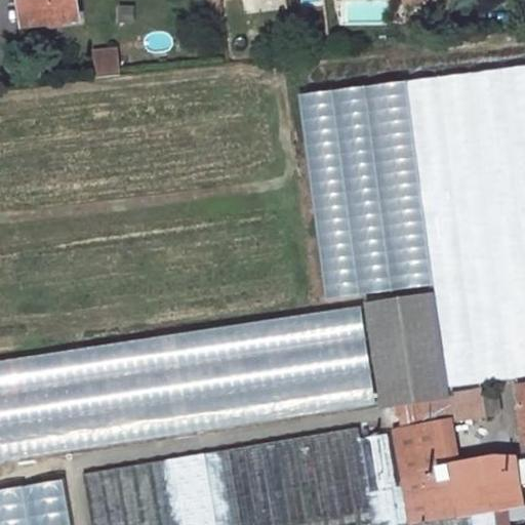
[(21,0),(25,27),(31,26),(28,0),(21,0)]
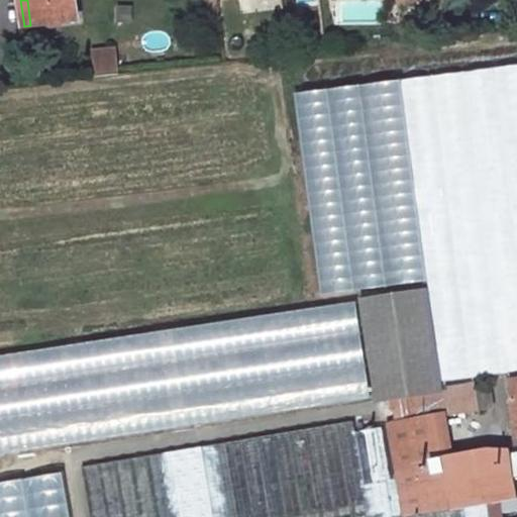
[(27,0),(30,25),(78,20),(75,0),(27,0)]
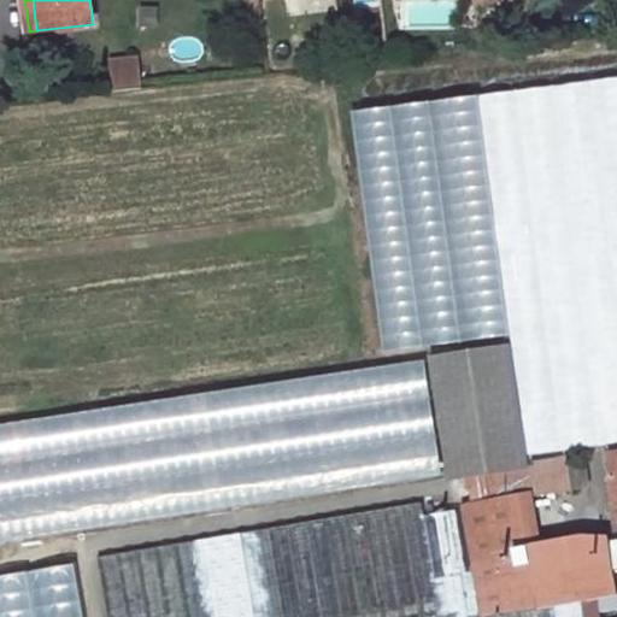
[(141,9),(141,27),(157,27),(157,9),(141,9)]
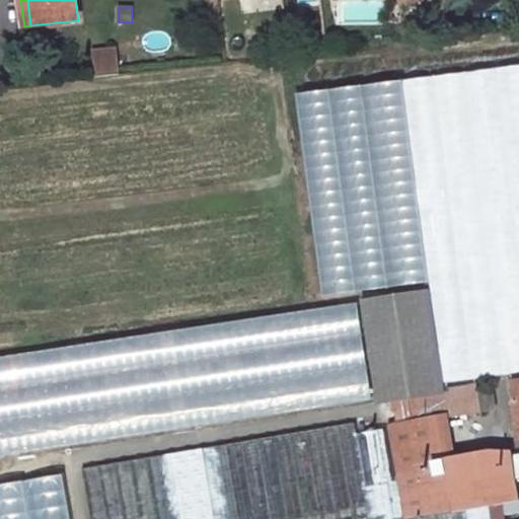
[(94,54),(97,77),(118,75),(115,51),(94,54)]
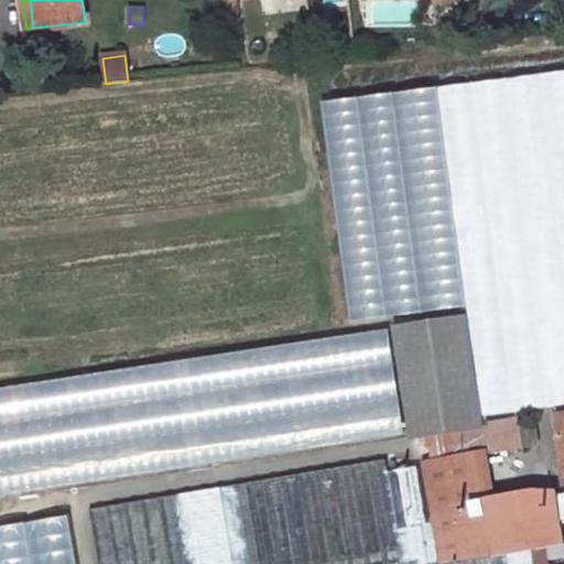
[(466,314),(393,325),(410,434),(435,430),(483,422),(466,314)]
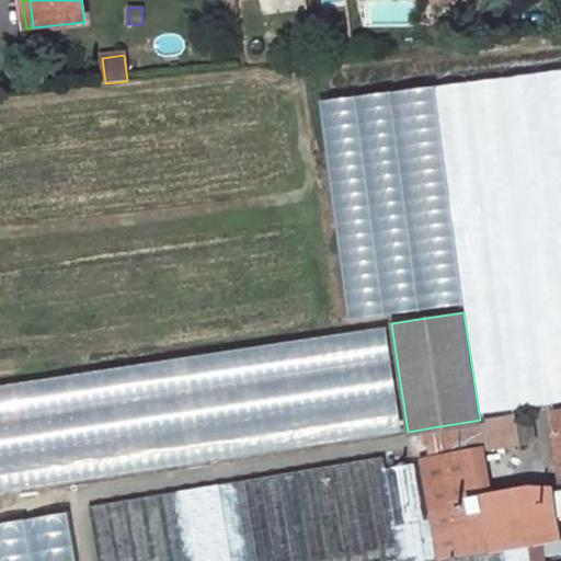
[(0,492),(401,432),(387,327),(0,386),(0,492)]
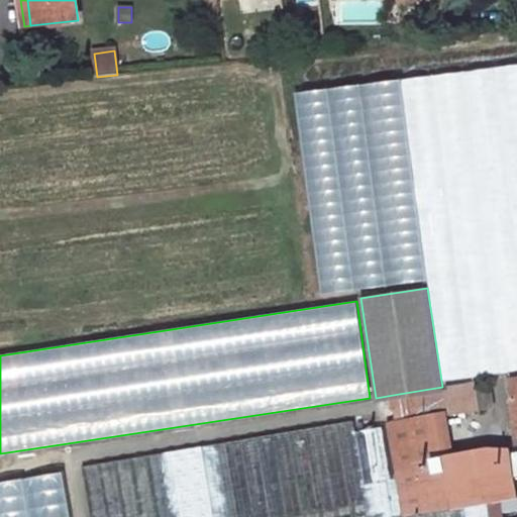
[(476,382),(442,387),(399,394),(403,421),(445,414),(479,408),(476,382)]
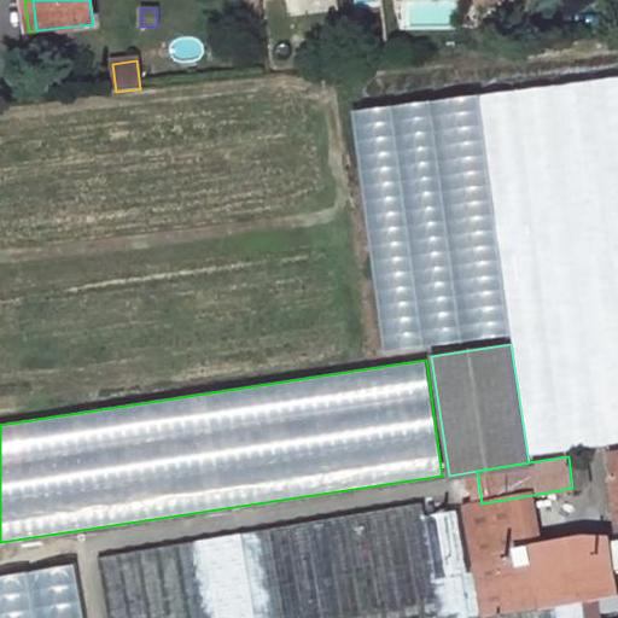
[(471,558),(542,544),(532,495),(482,503),(462,507),(462,509),(471,558)]
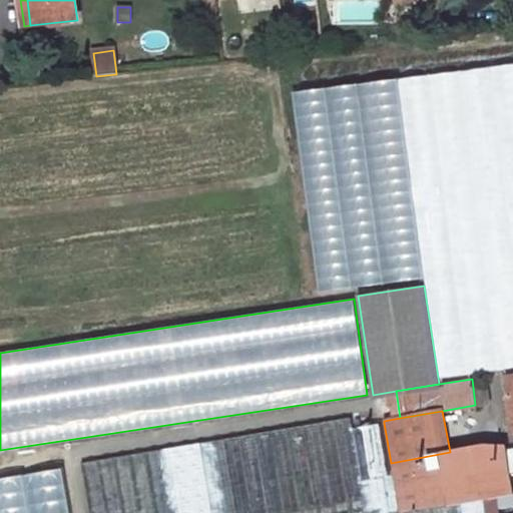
[(351,418),(81,462),(89,512),(399,512),(400,512),(391,463),(384,423),(353,429),(351,418)]
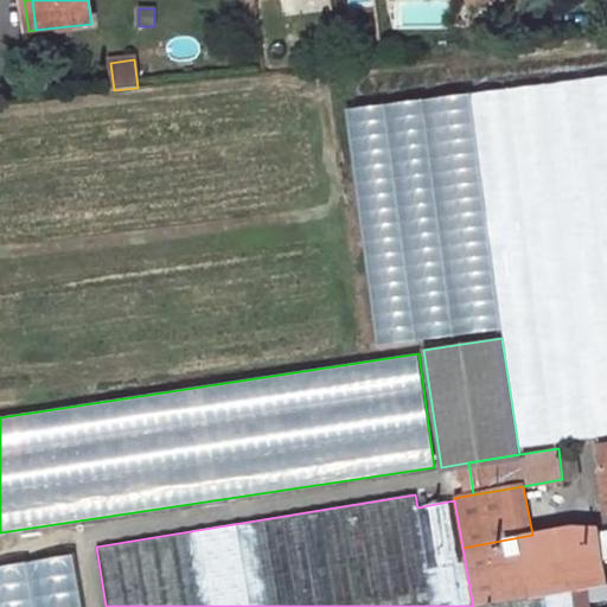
[(570,590),(606,583),(606,581),(604,554),(600,530),(600,529),(572,528),(532,535),(462,548),(473,606),(474,606),(570,590)]
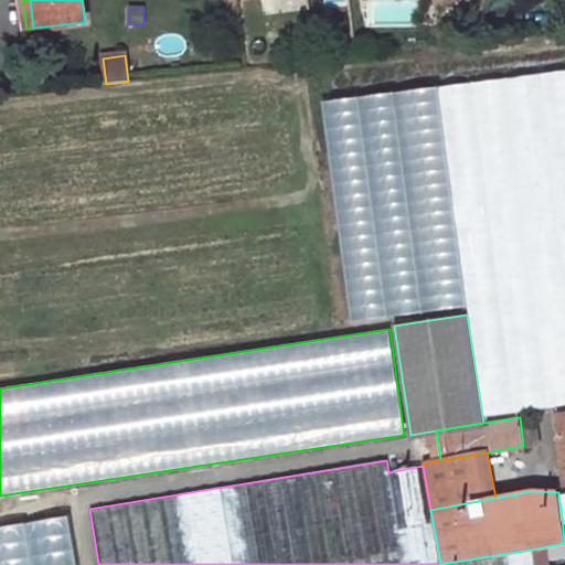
[(0,564),(71,564),(65,523),(0,532),(0,564)]
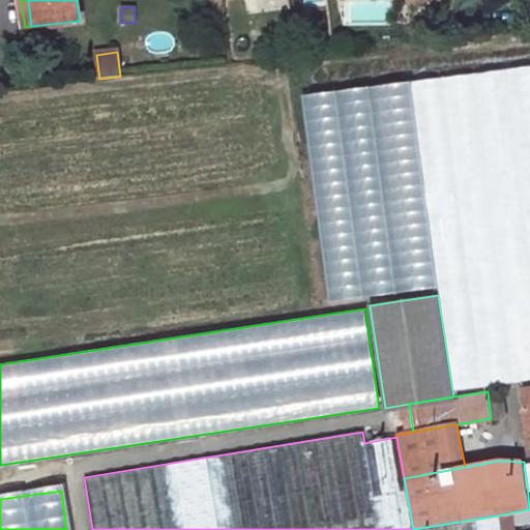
[(529,510),(499,517),(501,529),(513,529),(513,526),(529,523),(529,510)]
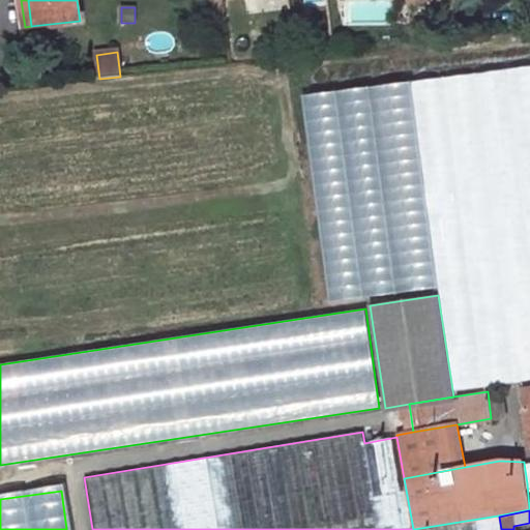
[(414,529),(413,529),(500,529),(498,516),(414,529)]
